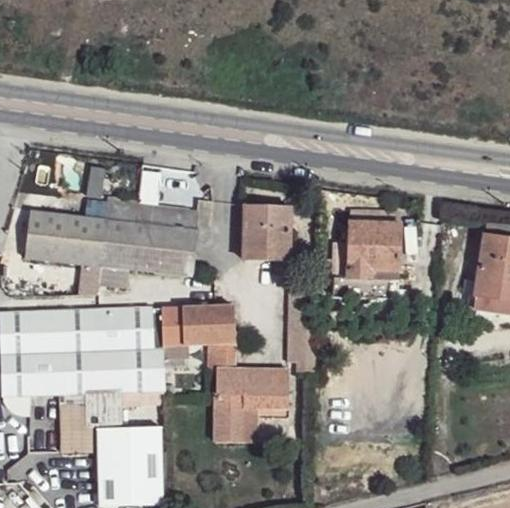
[(163,171),(140,168),(137,191),(160,194),(163,171)]
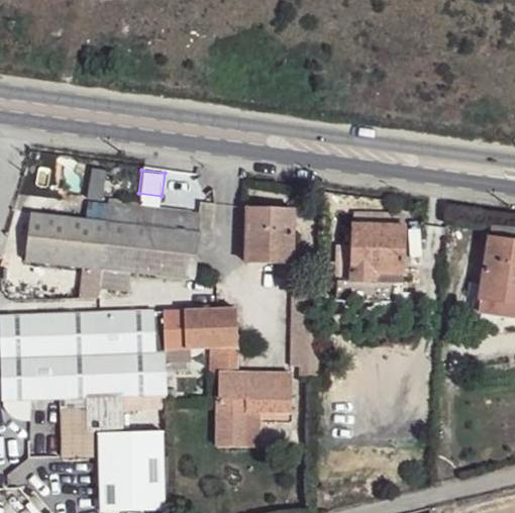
[(137,204),(109,201),(106,218),(135,222),(137,204)]
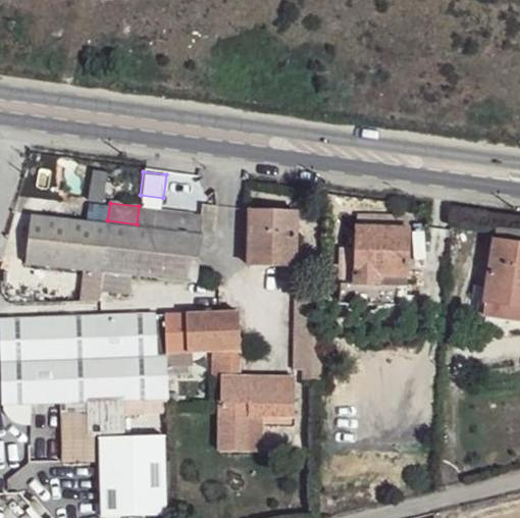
[(201,211),(139,204),(139,206),(137,224),(199,230),(201,211)]
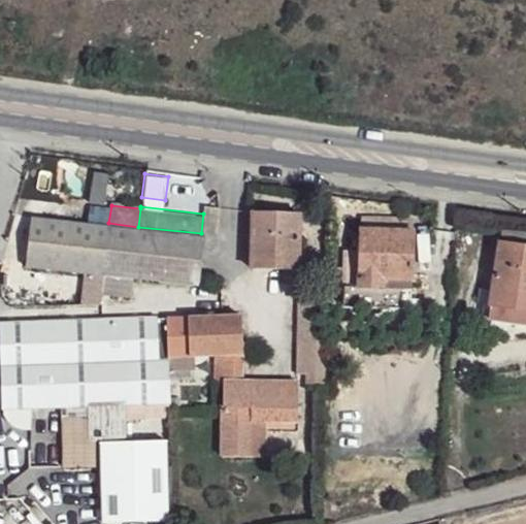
[(250,209),(249,265),(296,265),(297,210),(250,209)]
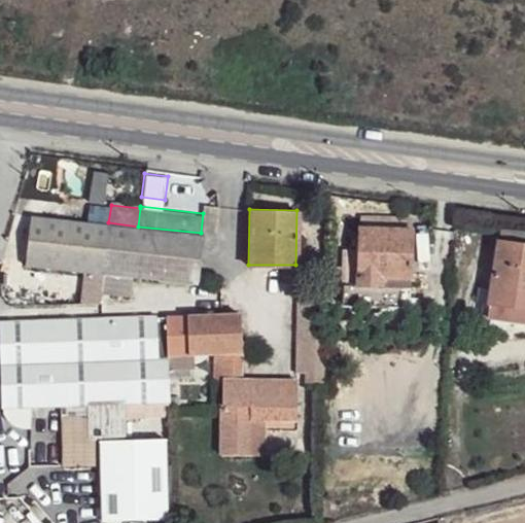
[(30,214),(26,263),(85,269),(82,302),(100,301),(100,290),(130,293),(132,275),(198,282),(202,234),(201,233),(138,227),(108,222),(30,214)]
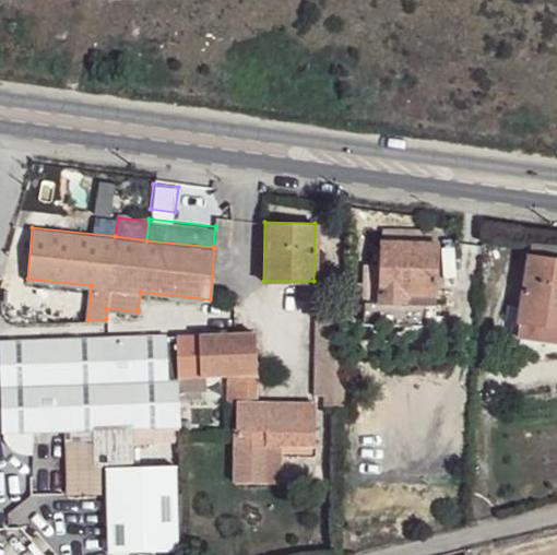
[(556,237),(531,234),(528,254),(556,258),(556,237)]
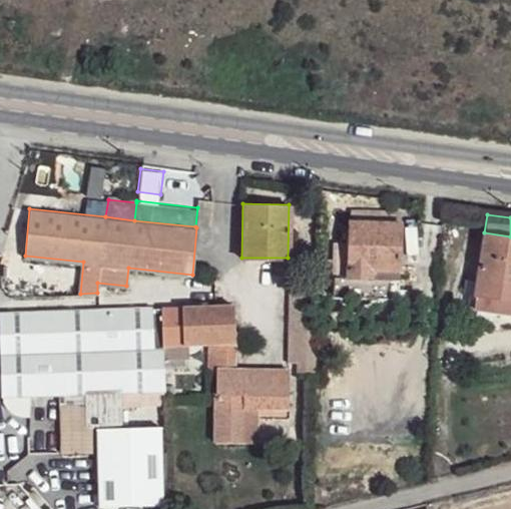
[(348,259),(348,276),(372,277),(372,269),(399,270),(400,222),(349,220),(348,238),(348,259)]
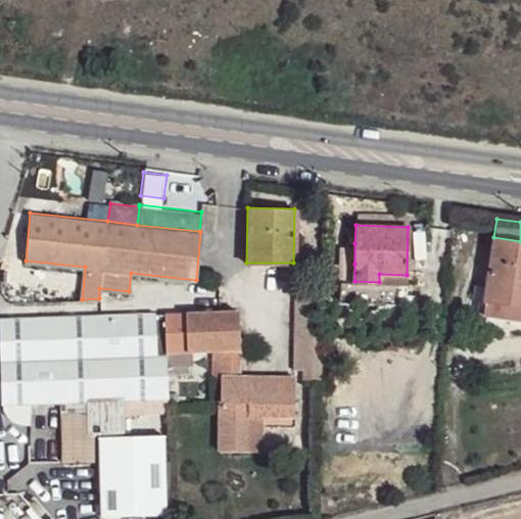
[(520,241),(493,237),(484,298),(520,303),(520,241)]
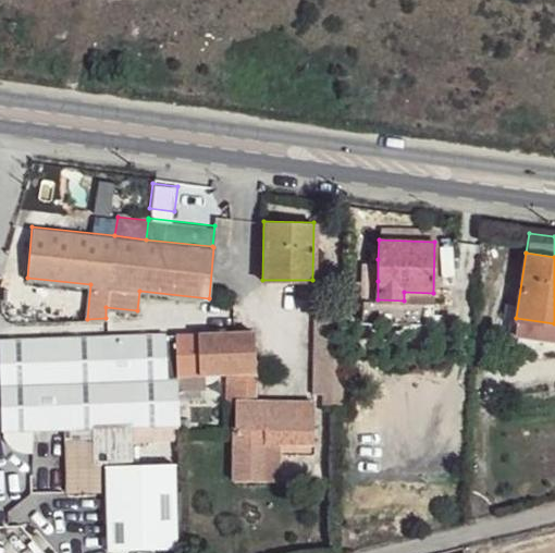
[(378,259),(369,259),(369,281),(378,281),(378,259)]
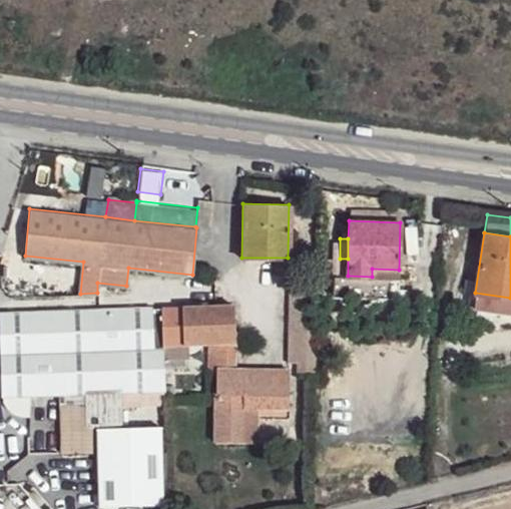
[(399,270),(372,269),(372,277),(398,278),(399,270)]
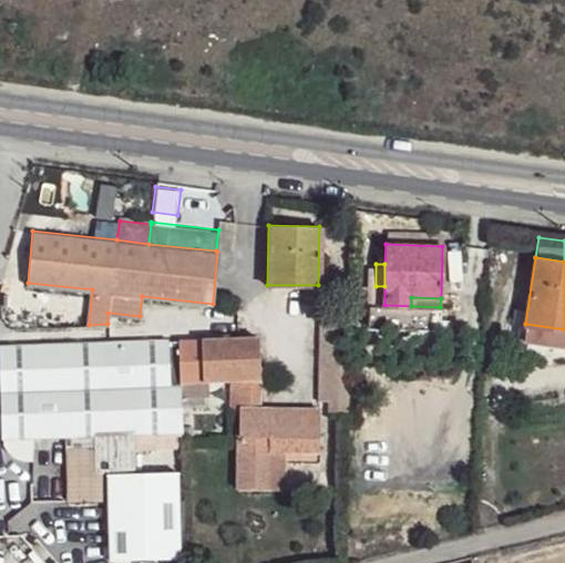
[(349,324),(349,303),(319,303),(317,398),(327,398),(347,399),(348,374),(349,324)]
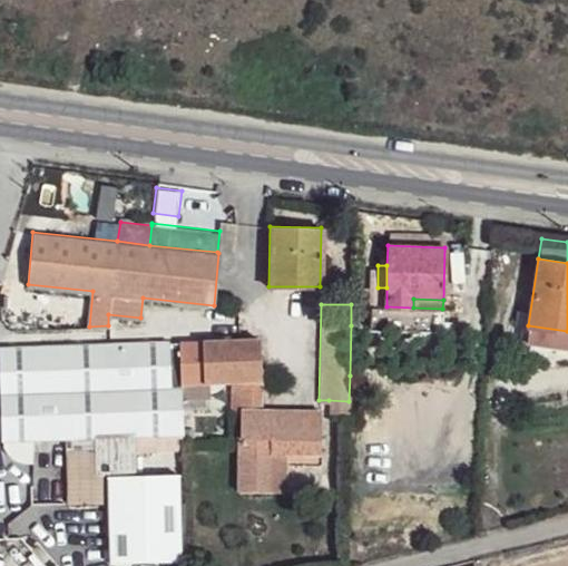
[(567,347),(567,331),(528,325),(526,341),(567,347)]
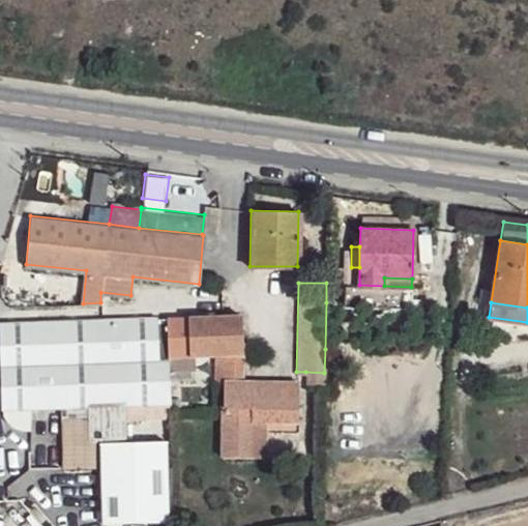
[(0,322),(3,406),(170,400),(168,354),(214,353),(241,352),(243,352),(241,314),(0,322)]
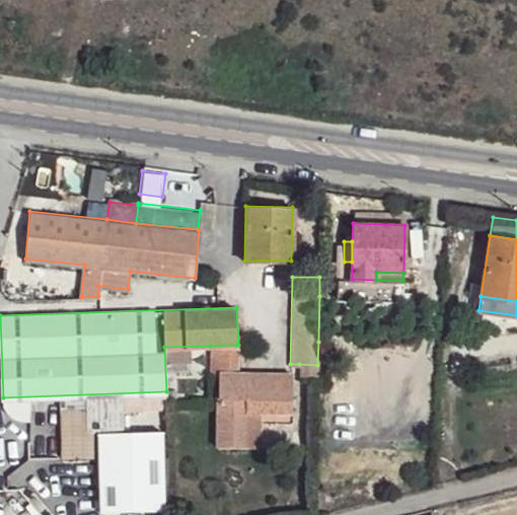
[(218,373),(218,398),(217,445),(246,446),(246,410),(260,410),(291,410),(291,372),(236,372),(236,345),(210,346),(209,373),(218,373)]
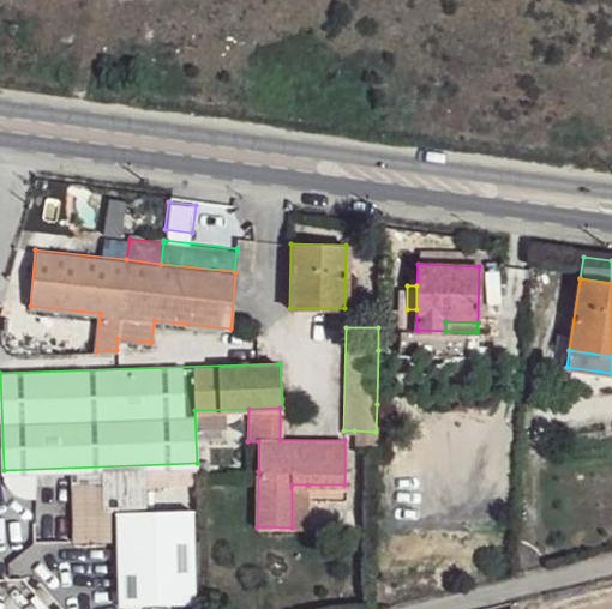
[(376,444),(376,432),(354,430),(353,445),(376,445),(376,444)]
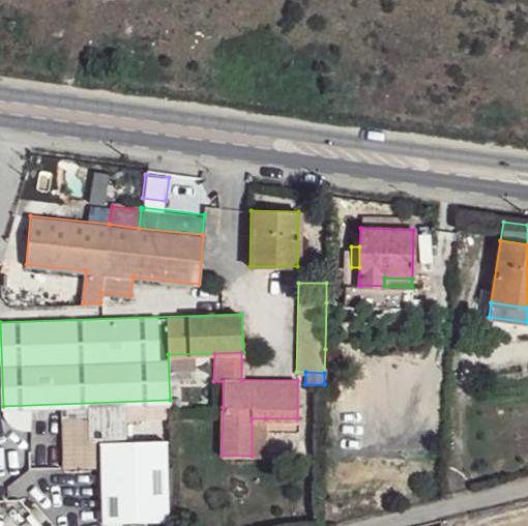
[(87,409),(65,410),(66,443),(89,442),(87,409)]
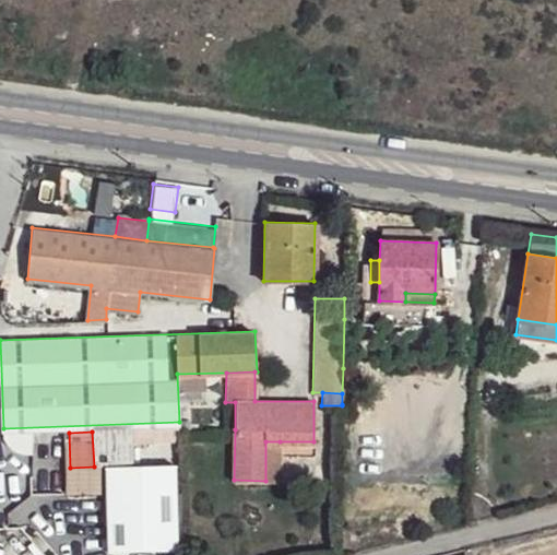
[(280,441),(265,441),(265,481),(279,480),(280,441)]
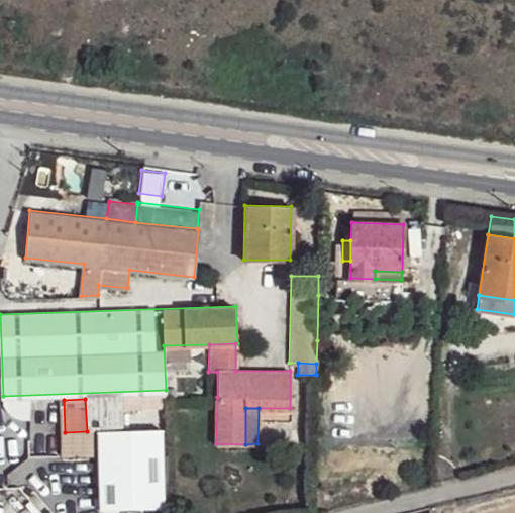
[(160,427),(93,430),(97,511),(163,508),(160,427)]
